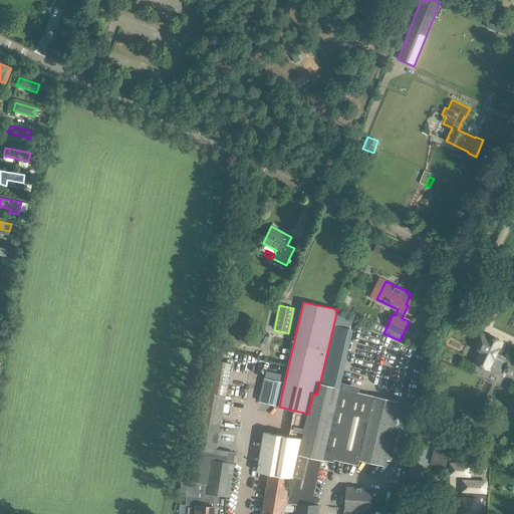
[(456,339),(461,328),(454,325),(449,336),(456,339)]
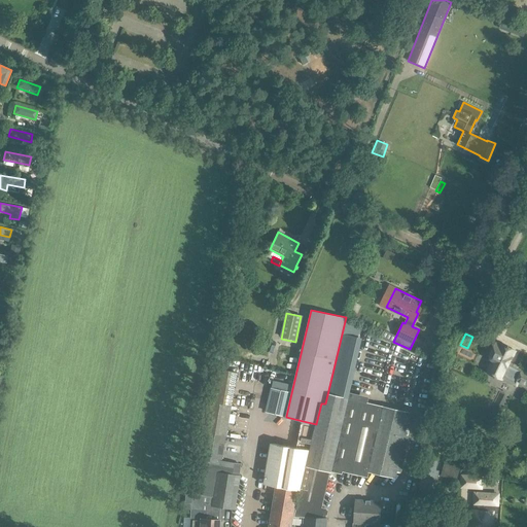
[(518,388),(520,385),(526,388),(526,370),(522,367),(522,370),(508,363),(513,356),(513,355),(514,353),(515,354),(516,351),(500,344),(500,345),(499,345),(496,344),(496,345),(495,344),(494,347),(493,347),(490,354),(491,354),(489,357),(492,358),(492,360),(492,363),(487,373),(490,374),(497,378),(501,379),(518,388)]
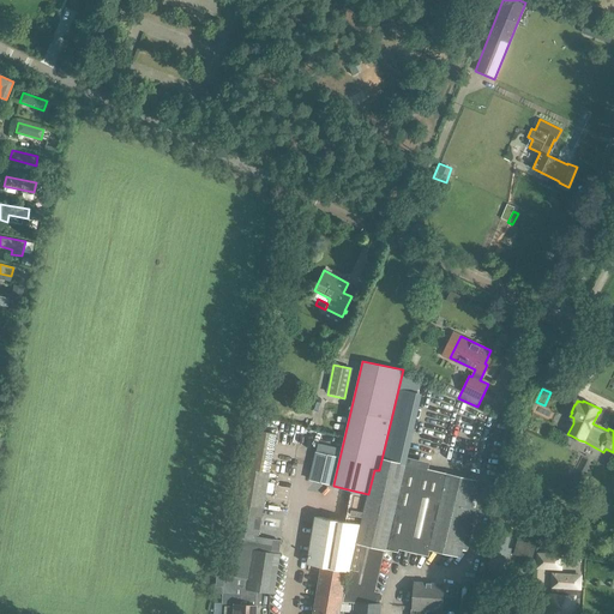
[(535,423),(539,416),(531,413),(528,420),(525,425),(533,429),(535,423)]
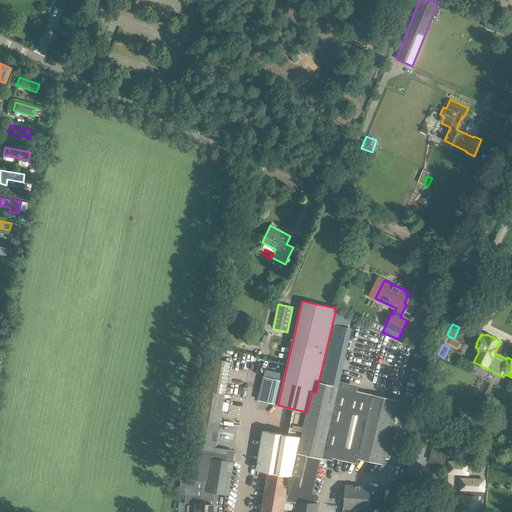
[(355,361),(360,363),(365,348),(360,347),(355,361)]
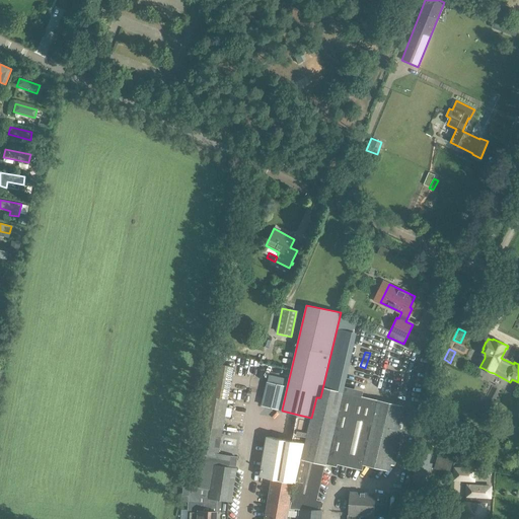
[(210,363),(199,427),(222,431),(232,367),(210,363)]
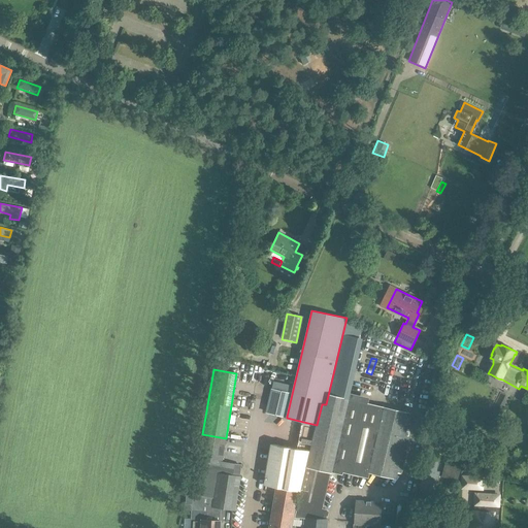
[(416,371),(414,381),(422,383),(424,373),(416,371)]
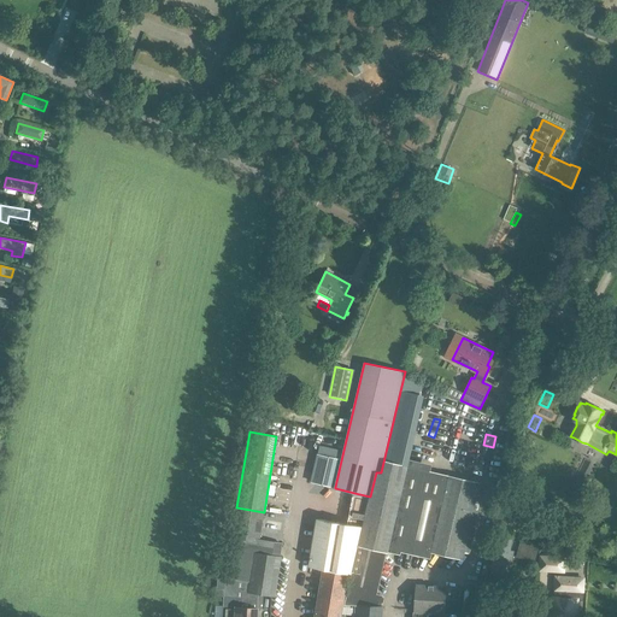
[(341,460),(317,454),(311,481),(335,487),(341,460)]
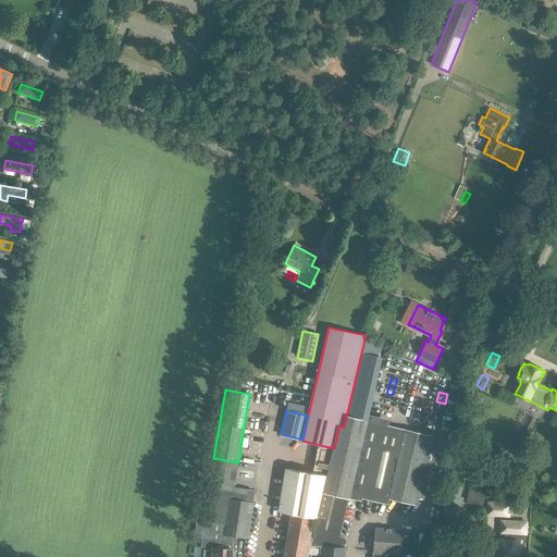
[(390,499),(415,505),(431,435),(348,416),(345,428),(344,426),(339,426),(334,448),(330,468),(323,493),(317,517),(316,517),(310,546),(322,547),(321,556),(344,556),(345,548),(343,548),(345,539),(339,537),(348,498),(350,499),(351,495),(388,504),(390,499)]
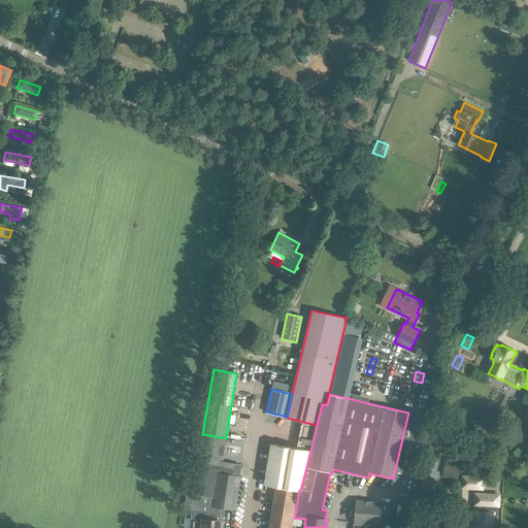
[(312,443),(317,425),(303,422),(297,449),(271,444),(264,485),(276,487),(269,527),(292,527),(294,518),(299,490),(300,490),(306,467),(312,443)]
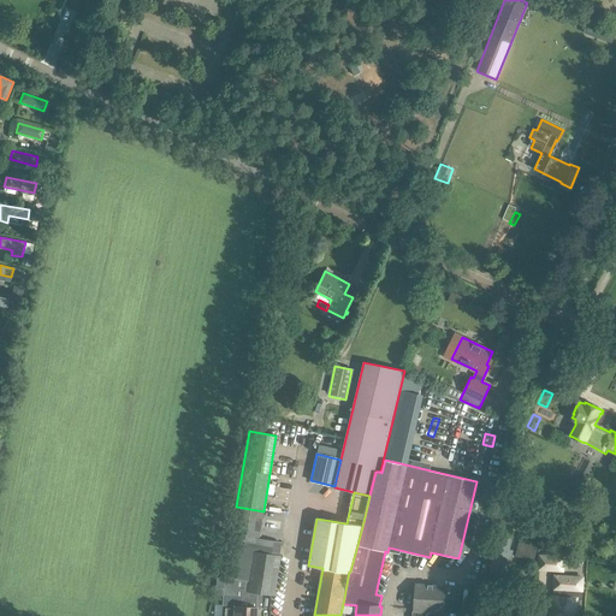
[(231,534),(231,535),(259,539),(264,511),(236,507),(231,534)]
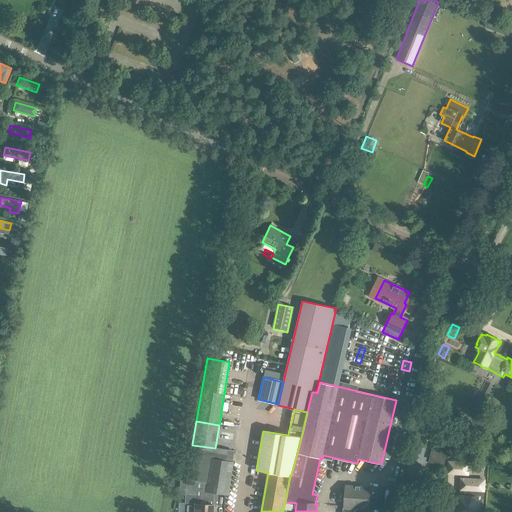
[(186,478),(186,479),(205,482),(203,491),(225,494),(225,495),(228,496),(233,462),(232,461),(233,451),(215,448),(192,445),(189,444),(183,478),(186,478)]
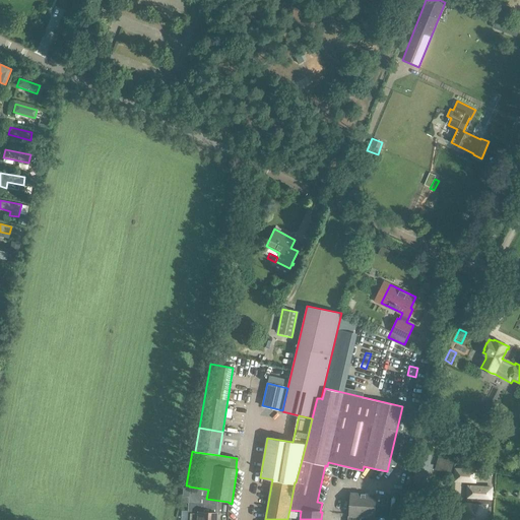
[(433,464),(431,464),(433,456),(418,454),(414,482),(426,484),(428,474),(432,475),(433,464)]
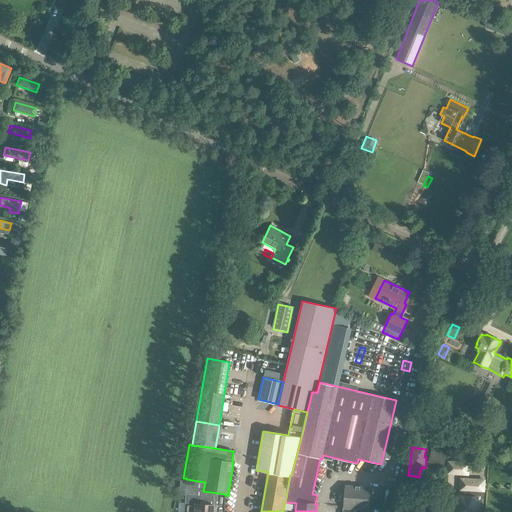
[(442,449),(441,453),(431,450),(428,463),(444,467),(448,450),(442,449)]
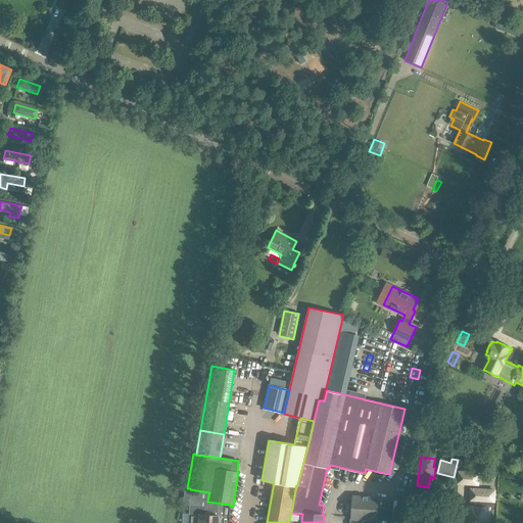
[(460,470),(459,484),(479,485),(480,471),(460,470)]
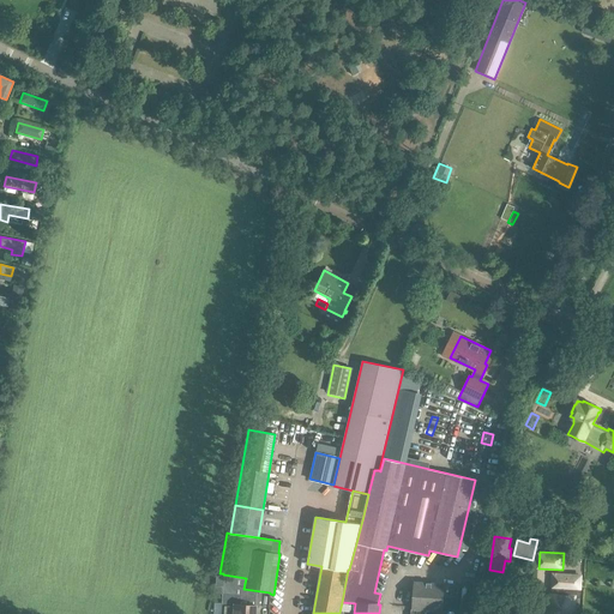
[(256,591),(270,594),(270,593),(244,589),(246,578),(223,575),(223,583),(222,594),(220,613),(254,613),(256,606),(256,591)]
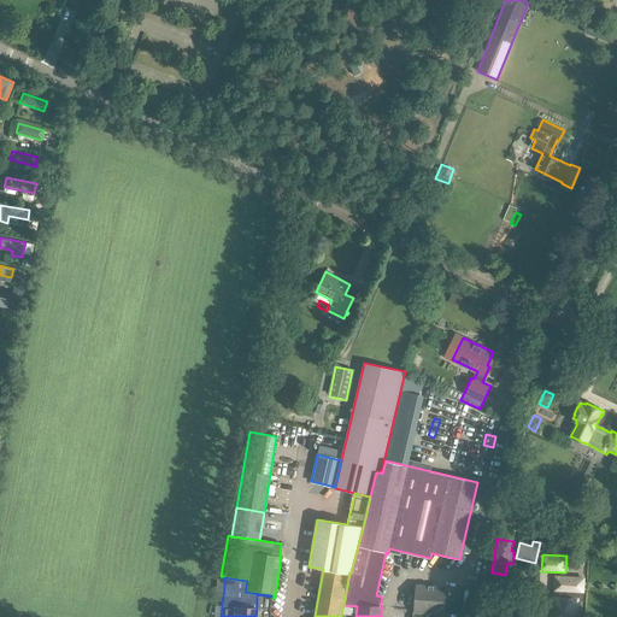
[(556,577),(556,591),(557,591),(556,599),(553,599),(551,616),(576,616),(577,600),(573,599),(573,592),(579,592),(579,579),(556,577)]
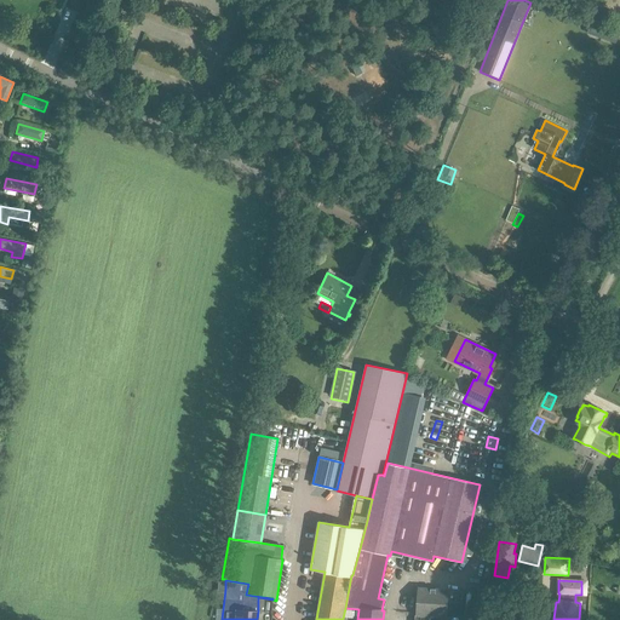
[(449,589),(418,587),(415,616),(414,619),(441,619),(442,616),(446,618),(446,616),(461,618),(461,603),(448,602),(449,589)]
